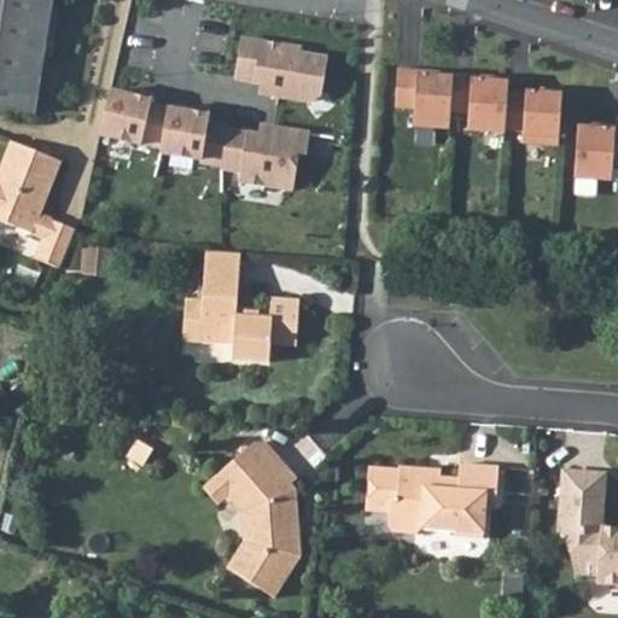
[(0,0),(0,110),(34,116),(52,0),(0,0)]
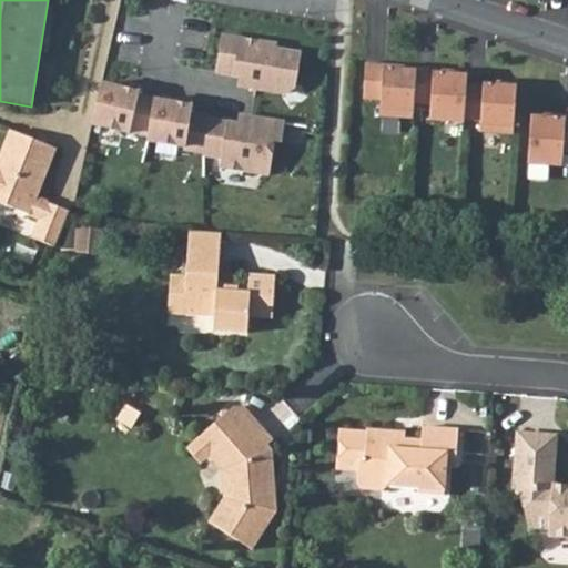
[(274,40),(222,33),(214,72),(240,78),(237,88),(286,93),(297,85),(304,52),(276,50),(274,40)]
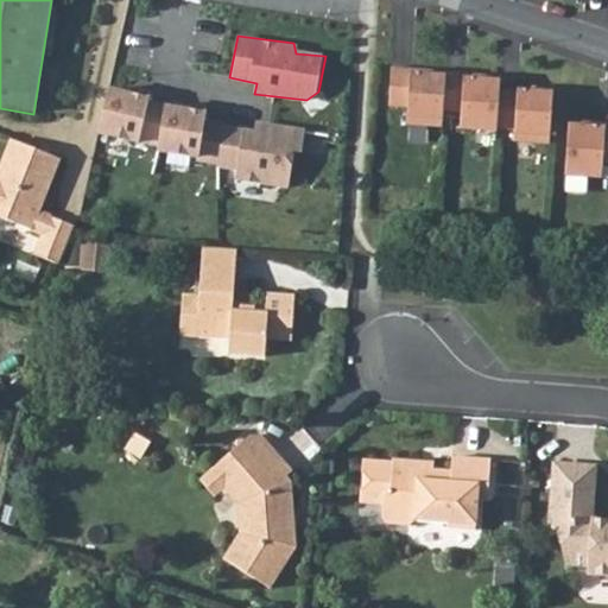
[(412,73),(392,71),(388,109),(407,111),(406,128),(442,131),(443,114),(461,115),(460,132),(496,134),(496,132),(514,133),(513,145),(550,147),(553,96),(544,96),(531,95),(517,94),(517,95),(500,94),(500,84),(464,82),(466,77),(444,76),(444,80),(411,77),(412,73)]
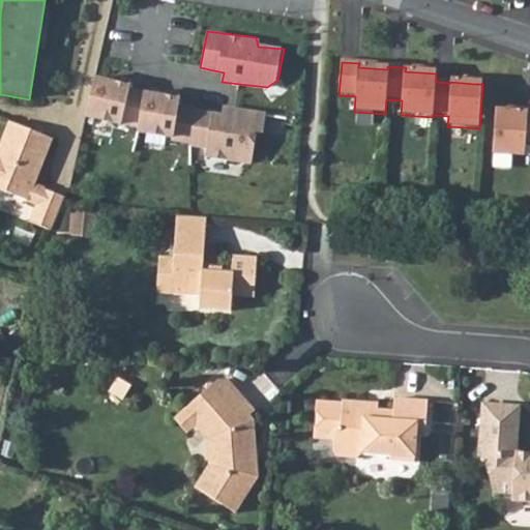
[(129,85),(94,76),(85,116),(136,128),(137,131),(171,138),(171,140),(189,143),(189,147),(206,148),(206,157),(254,164),(255,131),(263,134),(266,112),(221,105),(221,113),(179,107),(181,95),(143,90),(141,100),(128,97),(129,85)]
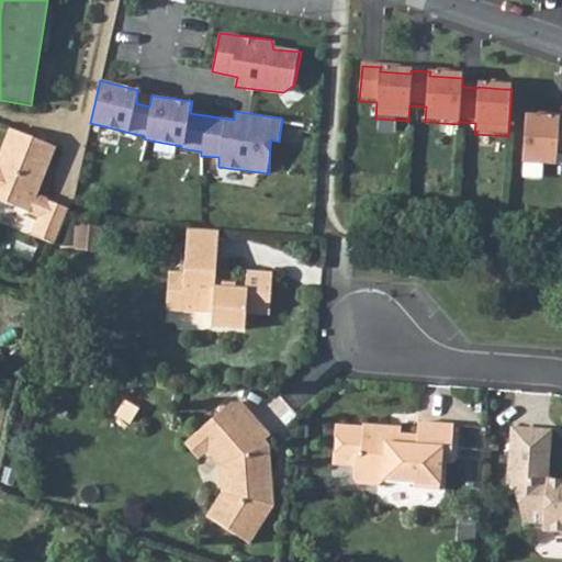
[(559,121),(526,119),(524,165),(558,167),(559,152),(561,152),(561,115),(559,116),(559,121)]
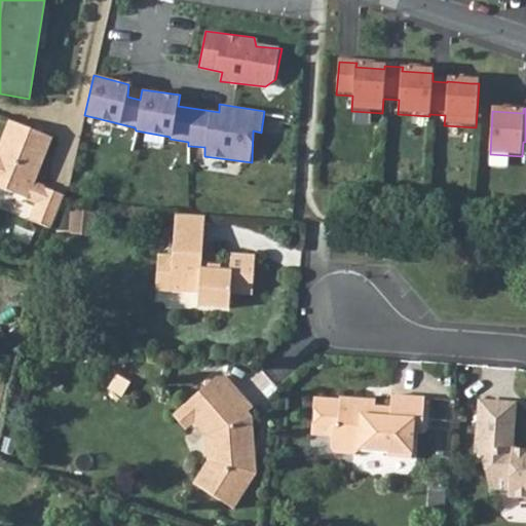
[(35,224),(59,229),(64,204),(66,194),(28,185),(31,173),(35,174),(44,139),(1,128),(0,130),(0,196),(39,205),(35,224)]
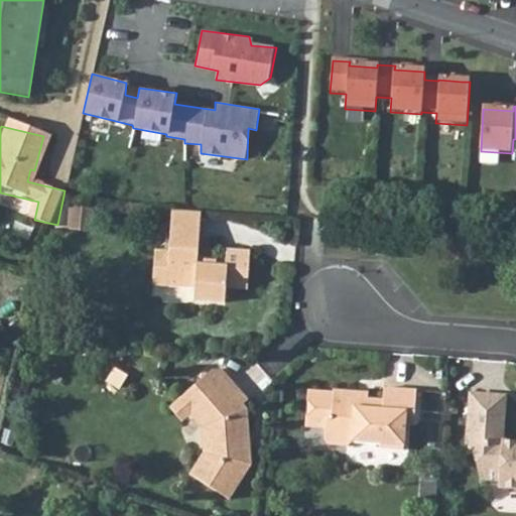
[(174,208),(173,225),(201,227),(203,210),(174,208)]
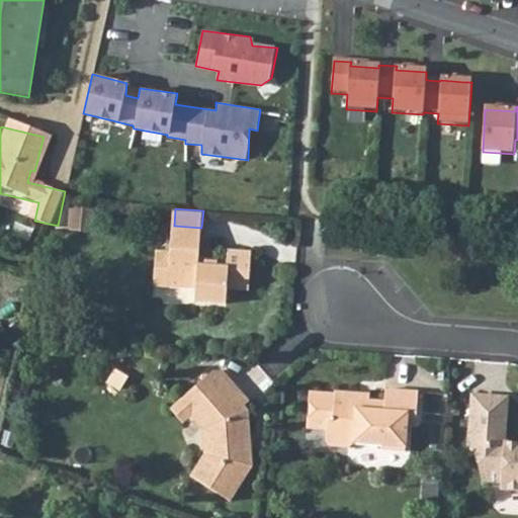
[(156,253),(155,266),(169,267),(169,290),(192,291),(192,301),(228,303),(229,288),(250,288),(252,248),(231,247),(230,265),(219,265),(219,259),(207,259),(207,264),(199,264),(201,228),(174,226),(172,254),(156,253)]
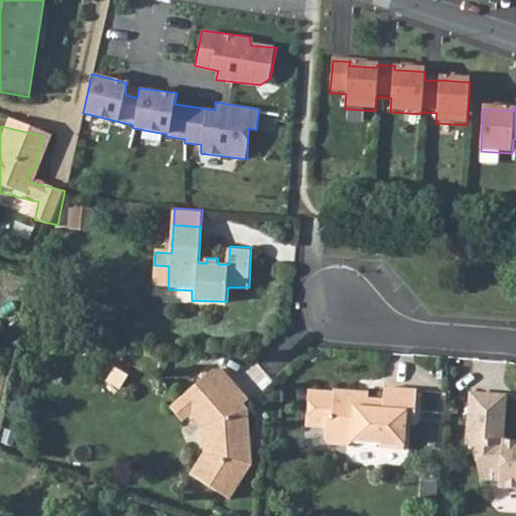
[(154,265),(153,289),(168,289),(168,266),(154,265)]
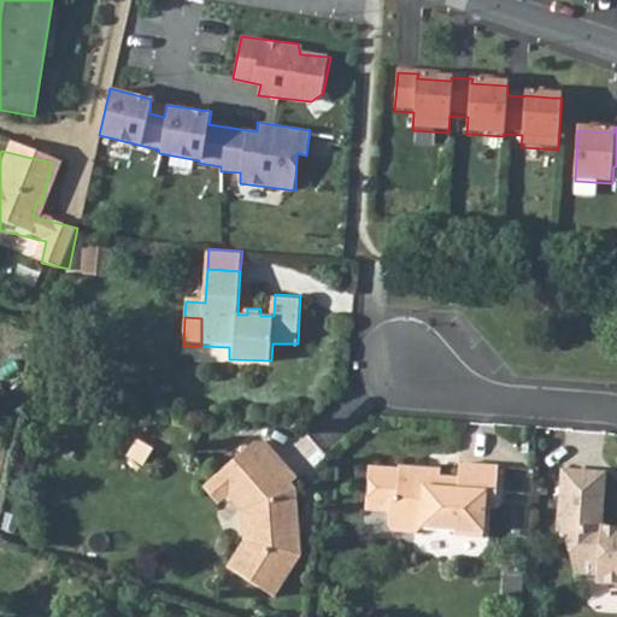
[(257,445),(219,481),(235,501),(246,512),(250,550),(234,580),(277,601),(303,554),(303,539),(293,539),(292,518),(300,518),(298,494),(292,486),(299,480),(270,446),(257,445)]
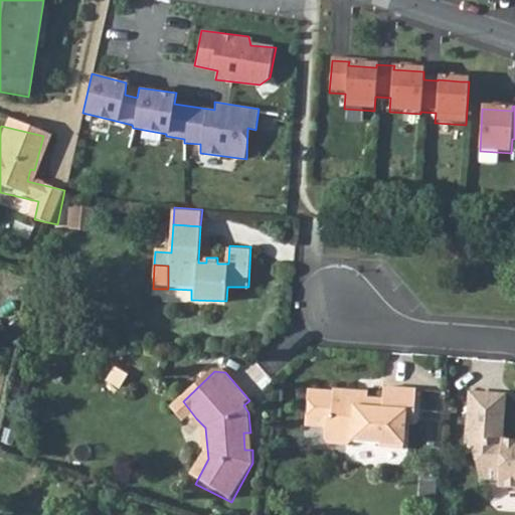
[(367,397),(352,397),(352,388),(331,387),(329,390),(307,389),(305,423),(323,424),(323,433),(332,442),(349,442),(357,437),(377,439),(377,445),(402,446),(403,417),(413,418),(415,388),(382,386),(381,399),(367,397)]
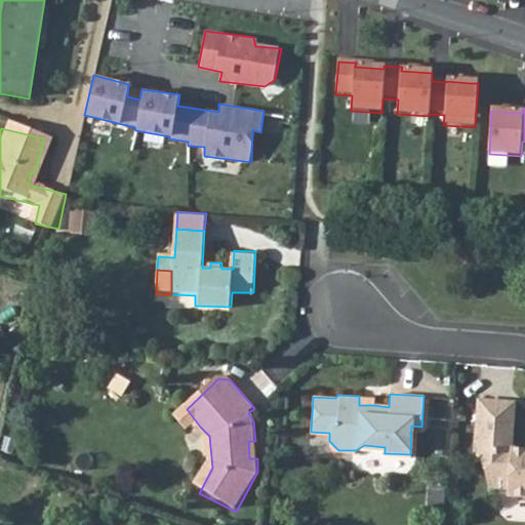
[(359,396),(359,405),(374,405),(374,397),(359,396)]
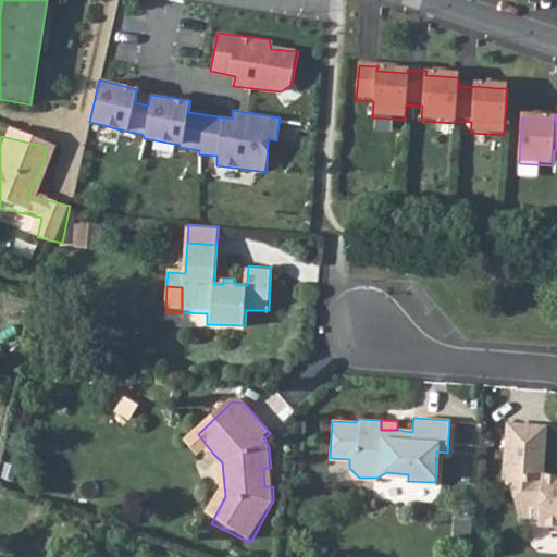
[(507,478),(525,479),(535,479),(535,494),(546,508),(546,521),(546,529),(556,529),(556,478),(546,478),(548,429),(509,426),(507,478)]
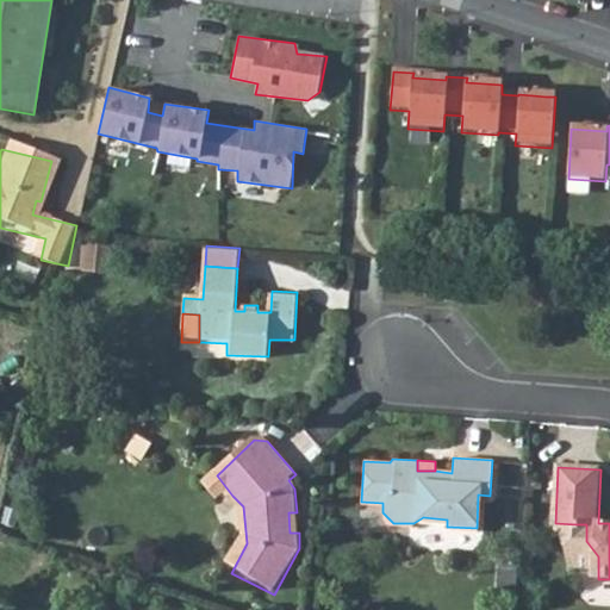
[(232,496),(217,475),(203,489),(218,508),(226,503),(232,496)]
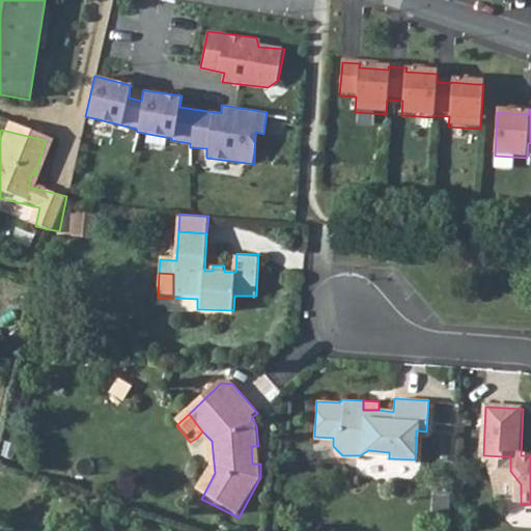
[(260,464),(258,446),(251,446),(252,464),(260,464)]
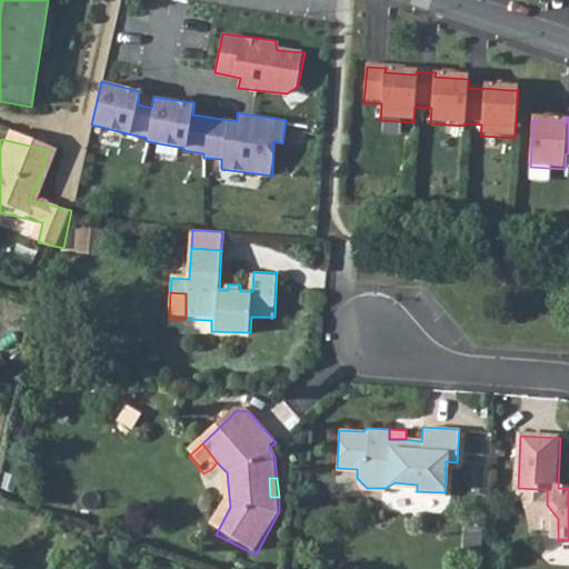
[(537,489),(536,531),(558,532),(558,519),(547,505),(547,489),(537,489)]
